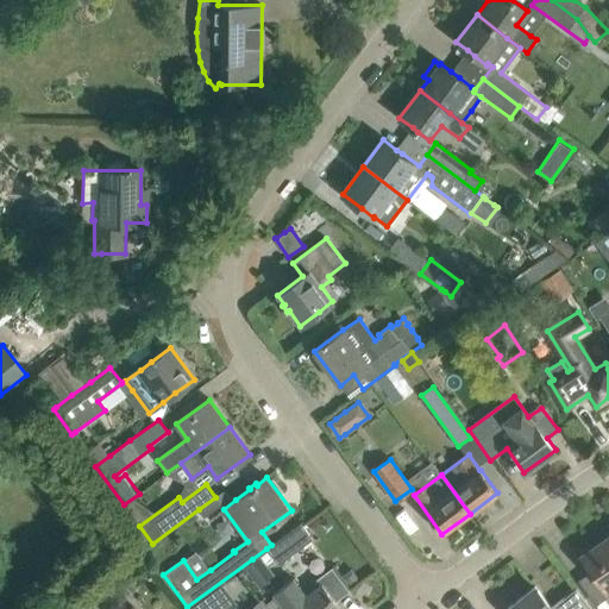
[(215,497),(199,509),(205,518),(221,506),(215,497)]
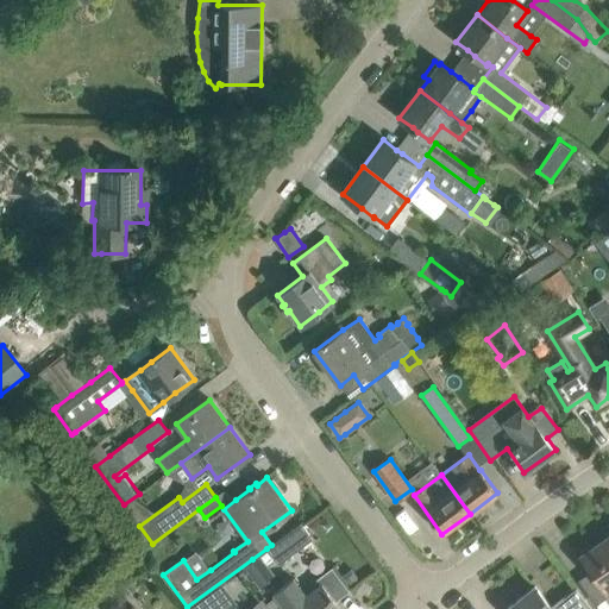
[(271,545),(267,548),(278,564),(313,539),(301,523),(271,545)]
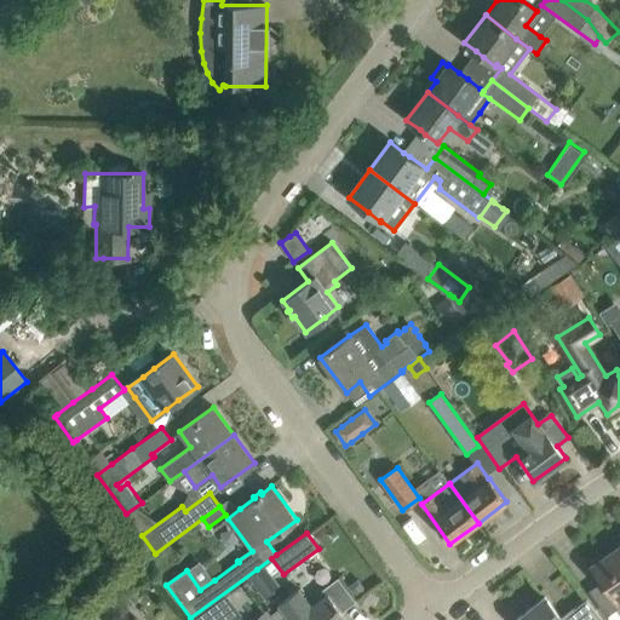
[(619,551),(618,547),(602,558),(600,556),(591,562),(593,564),(590,567),(619,609),(619,551)]
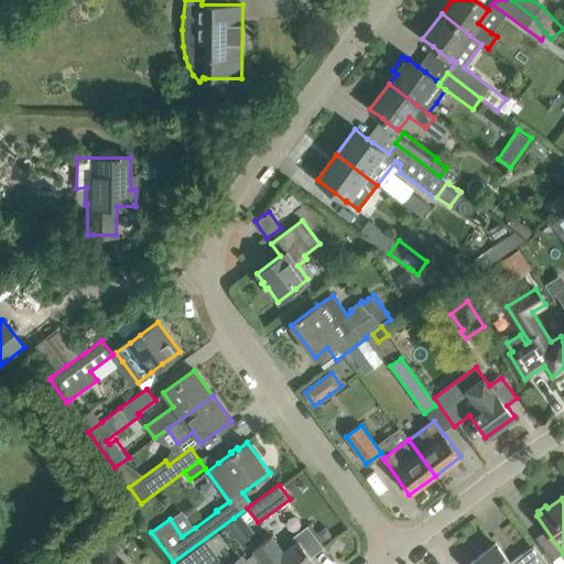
[(223,535),(219,530),(174,562),(174,563),(198,563),(213,553),(207,546),(223,535)]
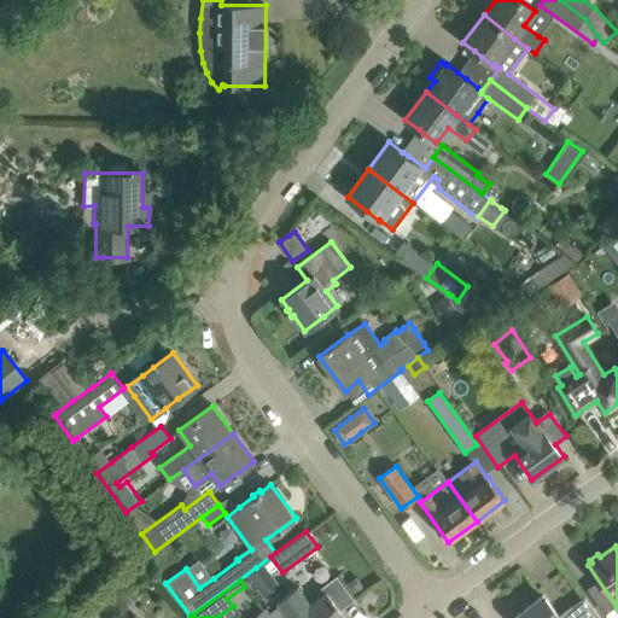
[(287,617),(293,617),(296,617),(345,617),(327,593),(312,604),(298,586),(277,602),(279,607),(270,614),(273,617),(286,617),(287,617)]
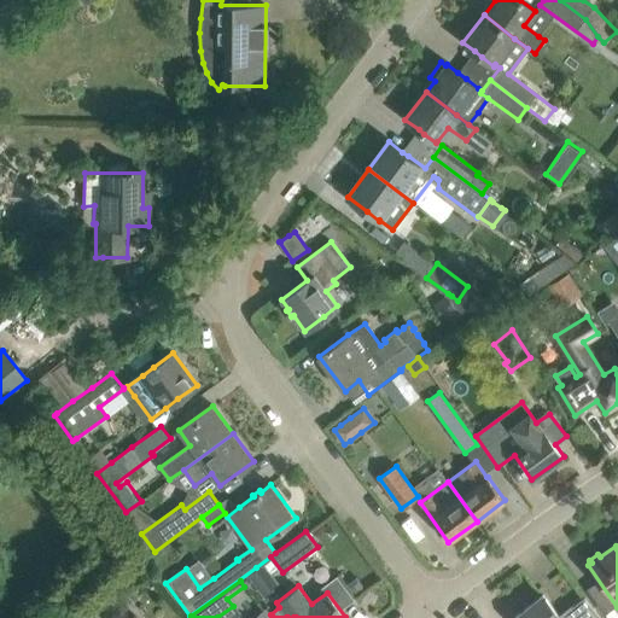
[(514,617),(513,617),(599,617),(583,598),(571,607),(573,610),(561,617),(560,617),(542,595),(514,617)]
